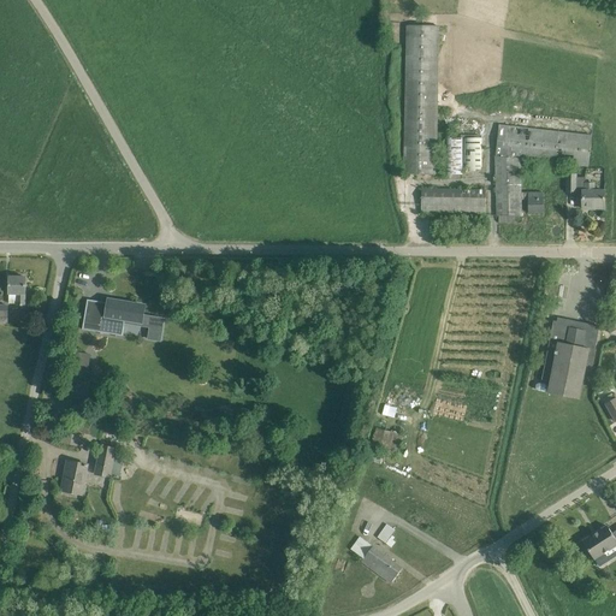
[(403,175),(442,176),(442,165),(437,165),(439,27),(407,25),(403,175)]
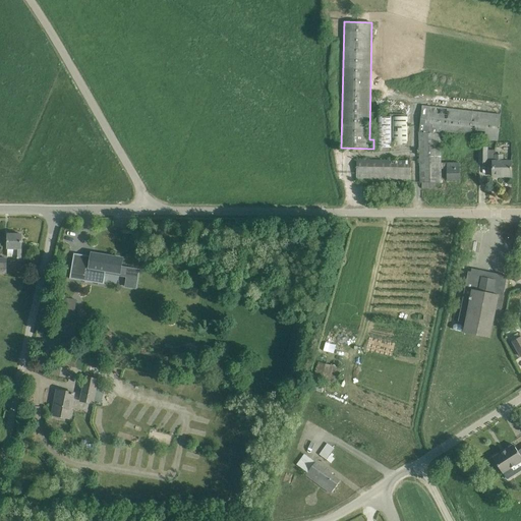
[(422,106),(419,132),(420,182),(422,183),(422,188),(436,188),(436,183),(442,183),(442,169),(441,169),(441,163),(442,145),(447,145),(447,135),(494,140),(497,140),(498,140),(501,115),(423,107),(422,106)]
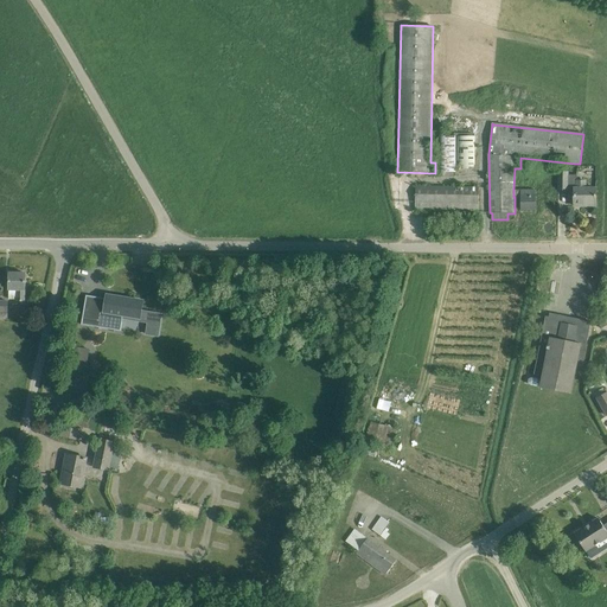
[(457,135),(438,135),(438,138),(433,138),(433,153),(438,153),(438,171),(455,171),(457,135)]
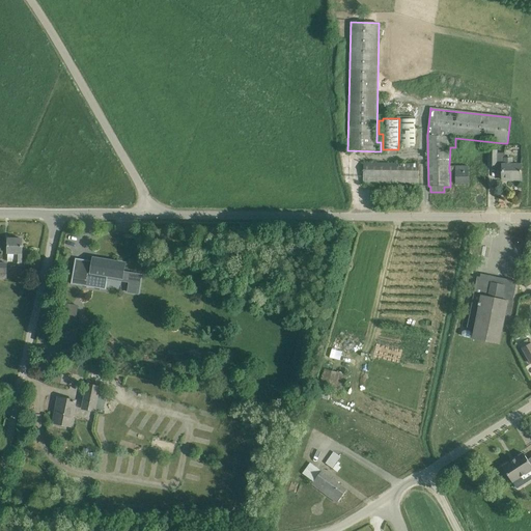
[(416,119),(399,118),(398,149),(415,150),(416,119)]
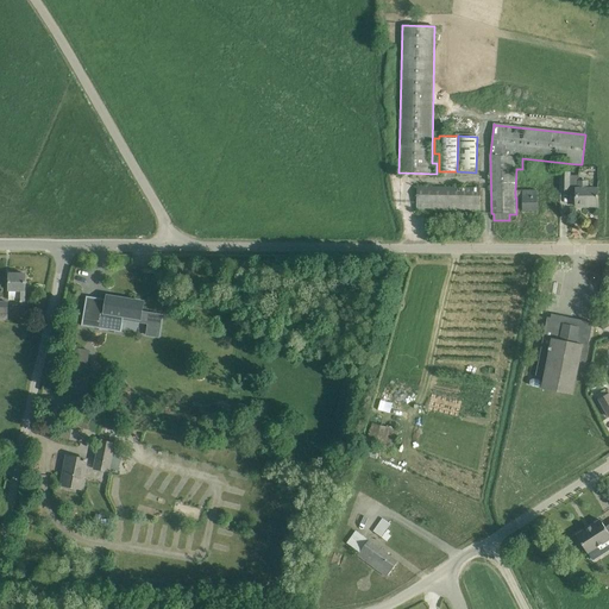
[(597,207),(597,189),(588,189),(588,182),(578,182),(578,176),(570,176),(570,173),(560,173),(560,189),(577,189),(576,203),(586,203),(586,207),(597,207)]
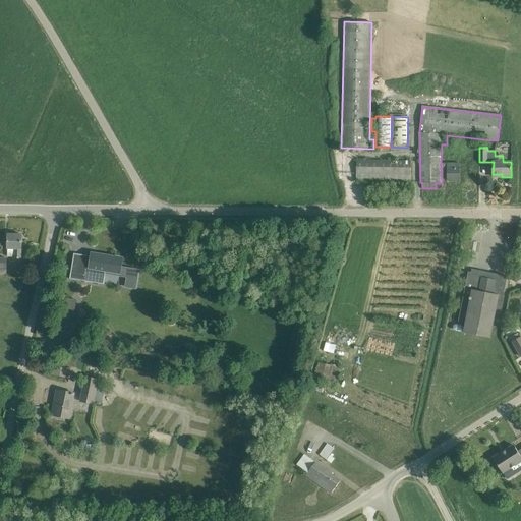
[(410,182),(411,161),(356,160),(356,181),(410,182)]
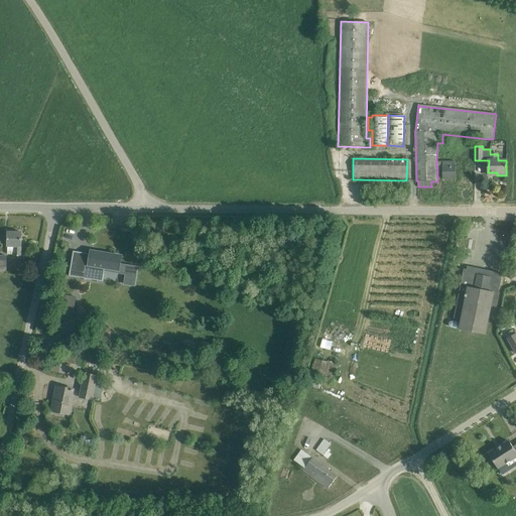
[(456,178),(456,162),(436,161),(436,167),(437,167),(443,167),(443,178),(456,178)]
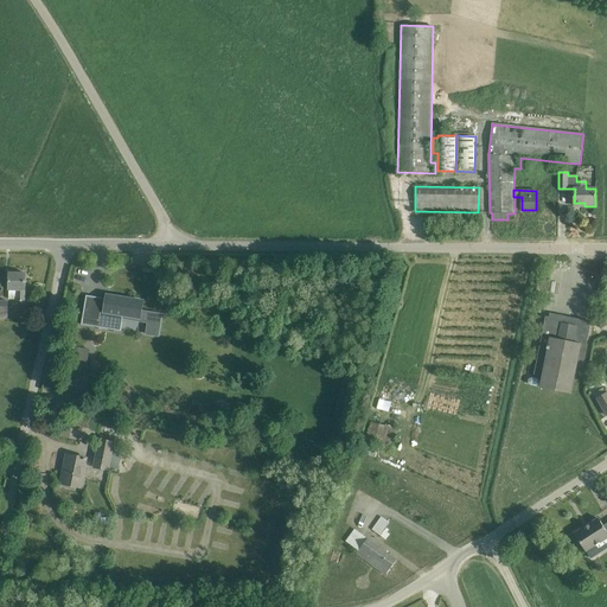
[(17,300),(17,301),(25,301),(25,289),(26,289),(26,273),(10,273),(10,289),(8,289),(8,300),(17,300)]
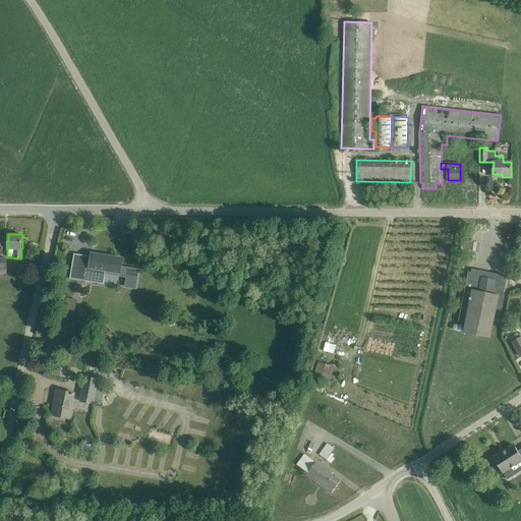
[(171,255),(170,261),(177,262),(178,256),(185,257),(185,253),(174,251),(173,255),(171,255)]
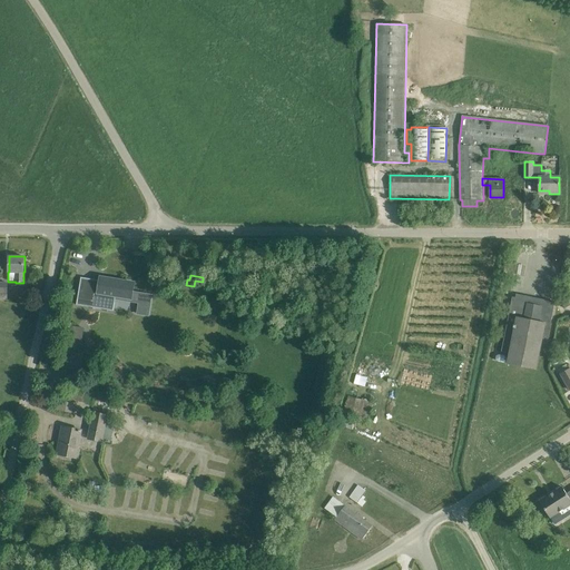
[(80,278),(77,305),(114,311),(115,300),(130,303),(138,304),(137,307),(137,314),(143,314),(148,315),(150,301),(151,294),(139,292),(136,292),(133,291),(134,286),(134,284),(134,283),(106,278),(106,279),(106,282),(102,281),(100,281),(86,278),(81,277),(80,278)]
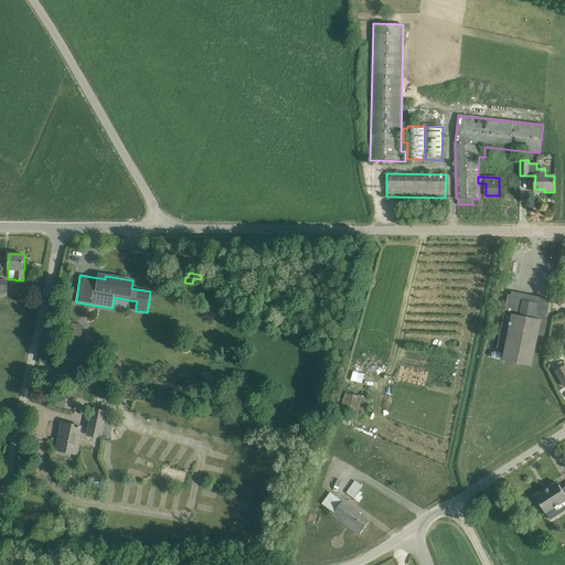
[(508,295),(497,348),(505,350),(503,361),(531,366),(535,344),(542,345),(546,320),(550,299),(512,291),(511,295),(508,295)]
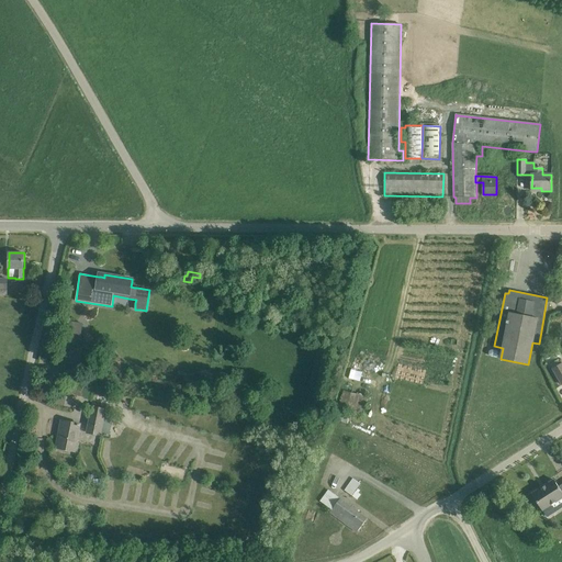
[(77,328),(66,326),(62,347),(71,349),(77,328)]
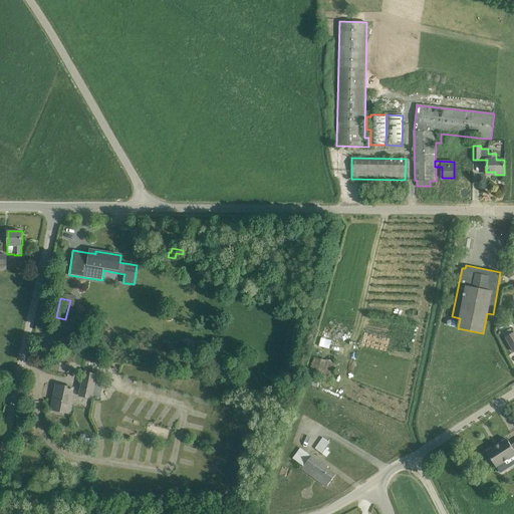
[(513,332),(505,337),(513,351),(513,332)]
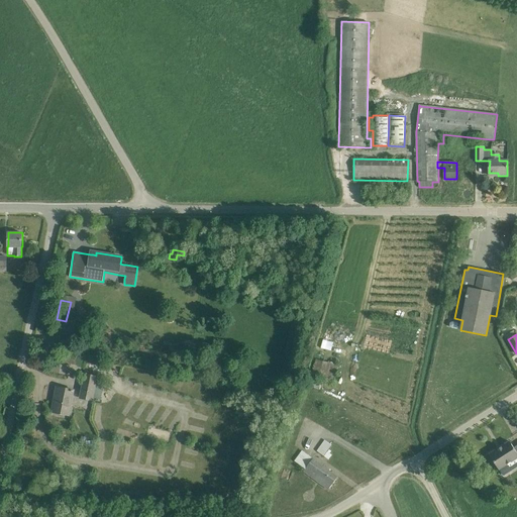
[(334,382),(338,365),(313,359),(309,377),(334,382)]
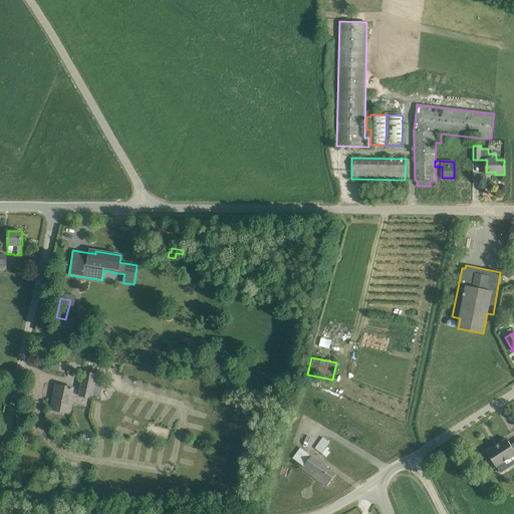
[(51,360),(50,369),(65,371),(66,362),(51,360)]
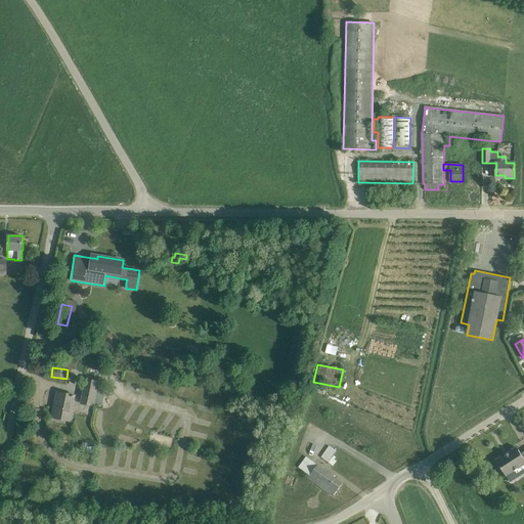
[(134,387),(136,377),(126,375),(124,386),(134,387)]
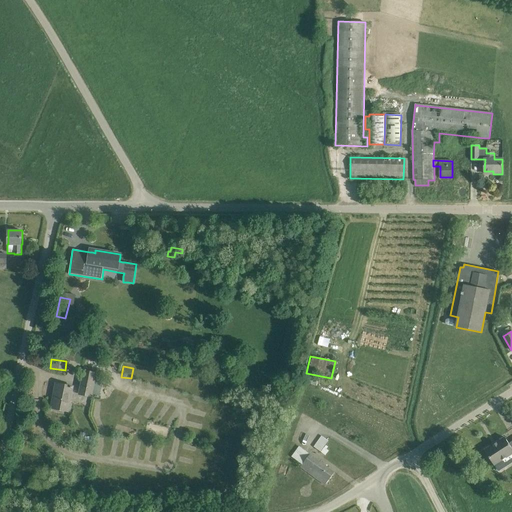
[(144,380),(146,368),(136,367),(134,378),(144,380)]
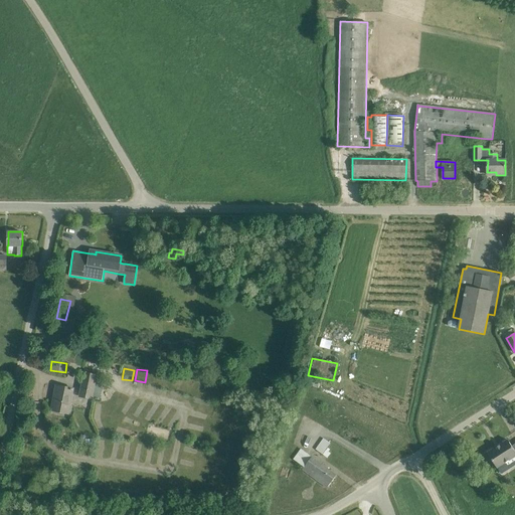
[(79,396),(93,399),(98,374),(83,372),(79,396)]
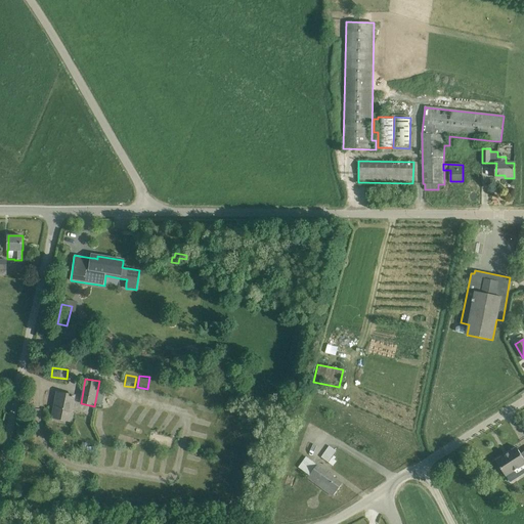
[(167,381),(163,393),(171,396),(175,384),(167,381)]
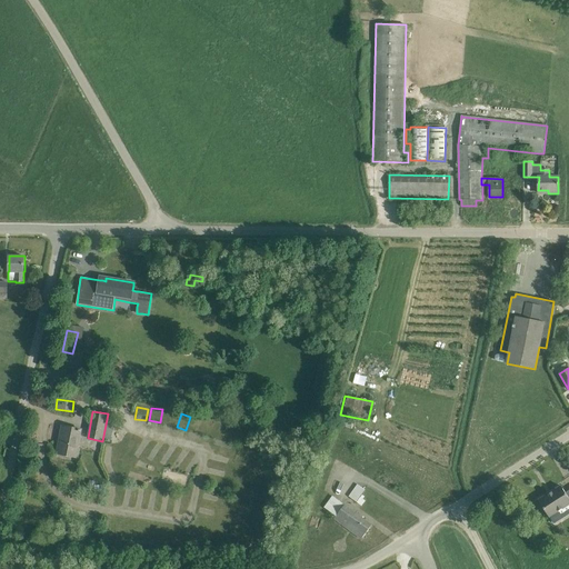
[(76,457),(81,429),(62,426),(57,453),(76,457)]
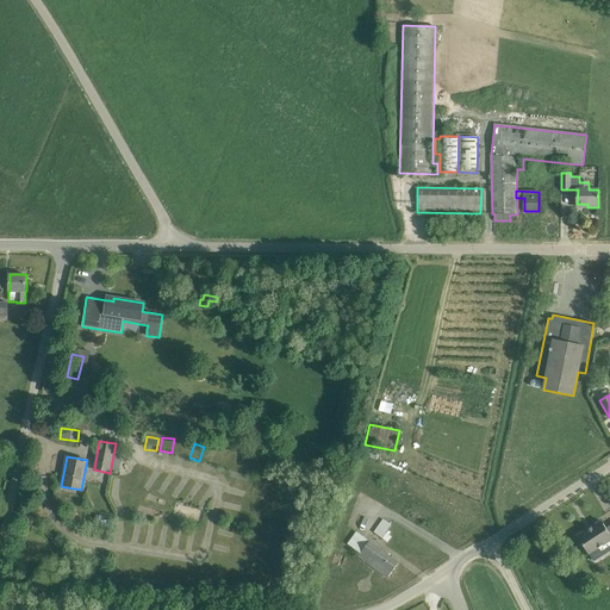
[(247,460),(244,470),(255,472),(257,462),(247,460)]
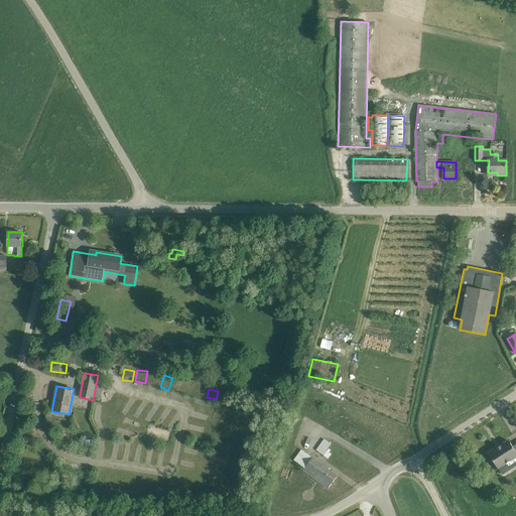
[(134,406),(132,415),(141,417),(143,409),(134,406)]
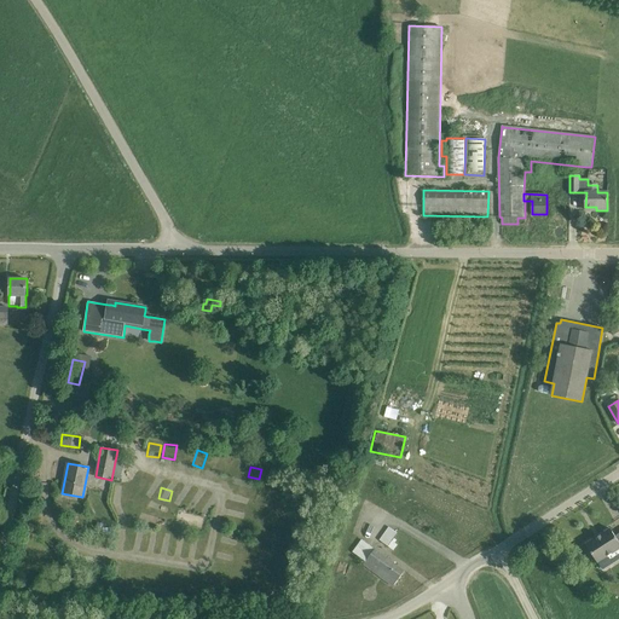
[(177,487),(175,501),(186,502),(189,490),(177,487)]
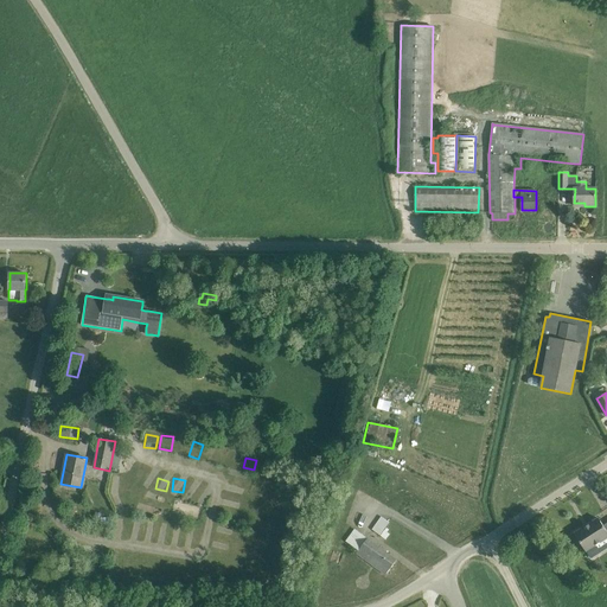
[(200,485),(198,497),(210,499),(212,487),(200,485)]
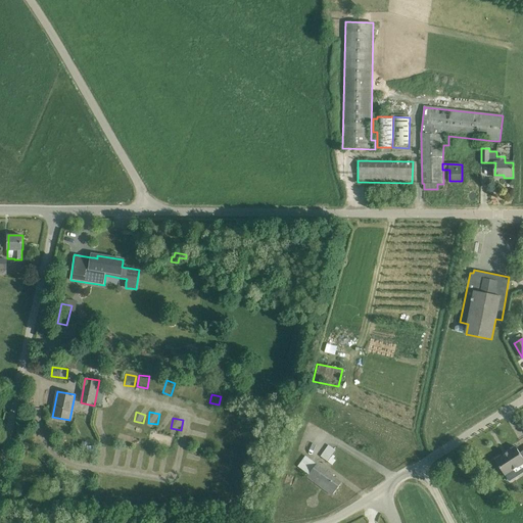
[(66,434),(60,433),(58,445),(64,446),(66,434)]
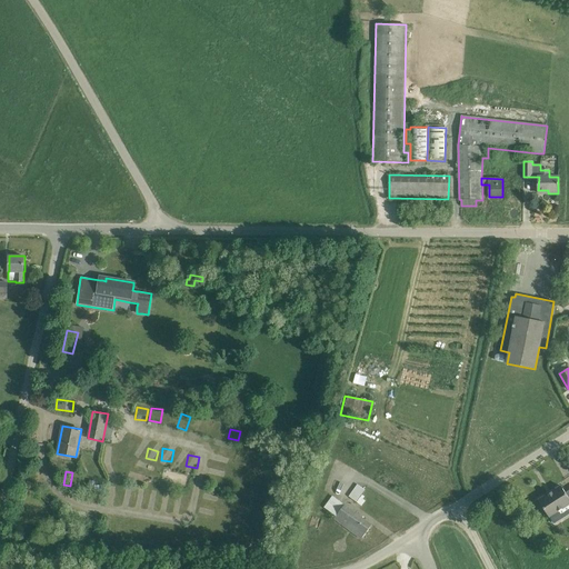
[(357,485),(349,497),(356,501),(363,490),(357,485)]
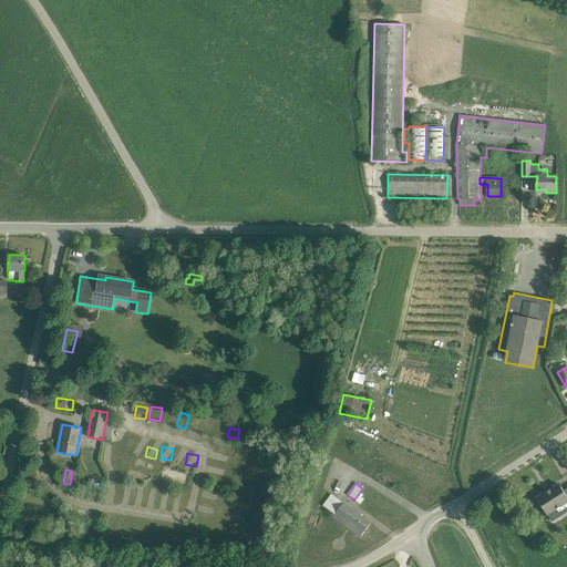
[(566,491),(565,493),(564,491),(559,484),(537,498),(547,515),(566,503),(566,491)]
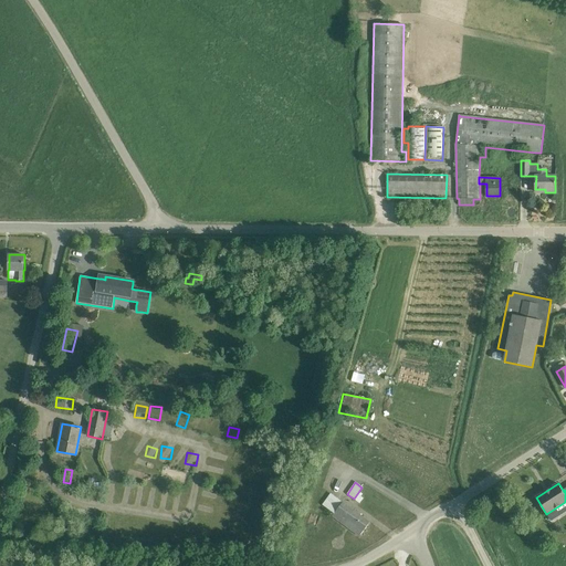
[(169,498),(171,488),(163,485),(160,495),(169,498)]
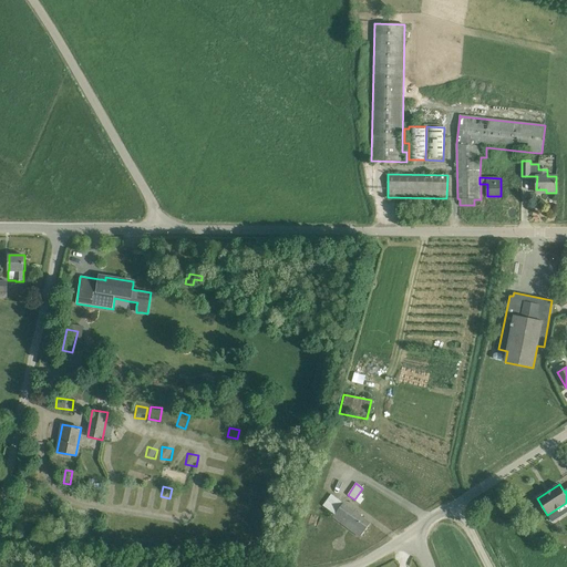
[(371,523),(361,516),(332,495),(325,506),(336,514),(333,517),(360,537),(371,523)]
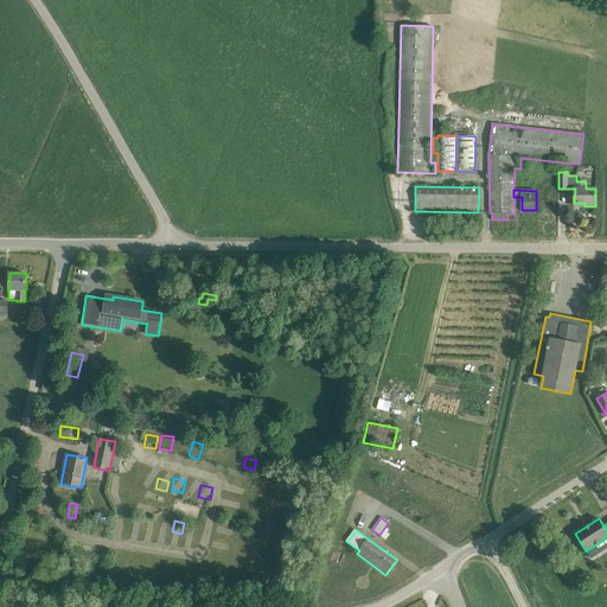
All buildings are outlined.
